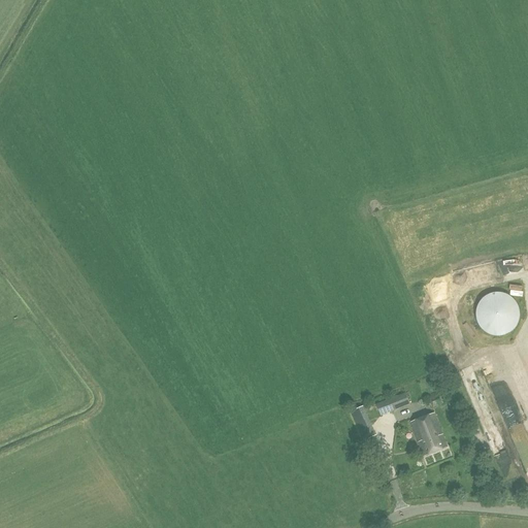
[(491,336),(497,337),(504,336),(509,334),(515,330),(518,324),(520,319),(520,311),(518,306),(515,301),(509,297),(504,294),(497,293),(491,294),(486,297),(481,301),(477,306),(475,311),(475,319),(477,324),(481,330),(486,334),(491,336)]
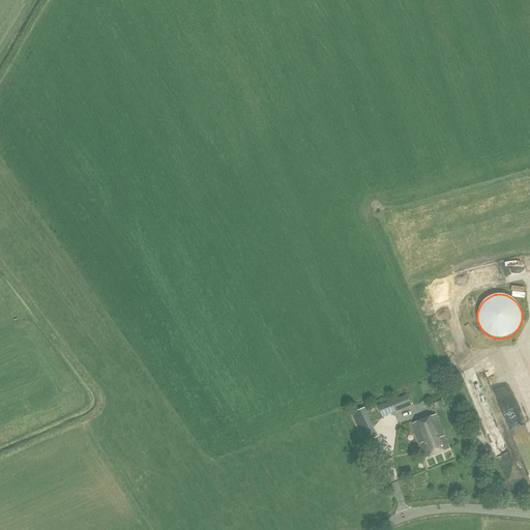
[(472,383),(477,395),(484,392),(479,380),(472,383)]
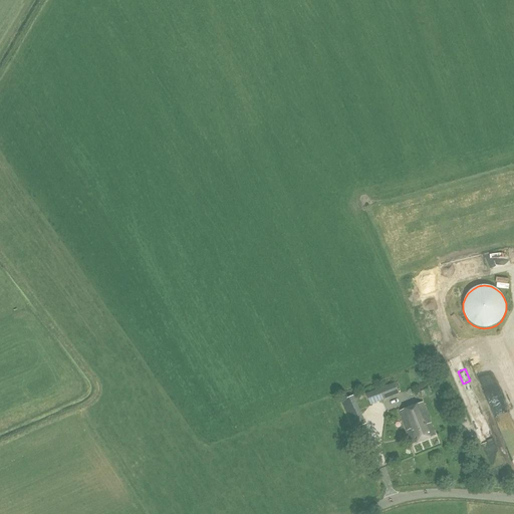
[(370,405),(399,393),(395,382),(366,394),(370,405)]
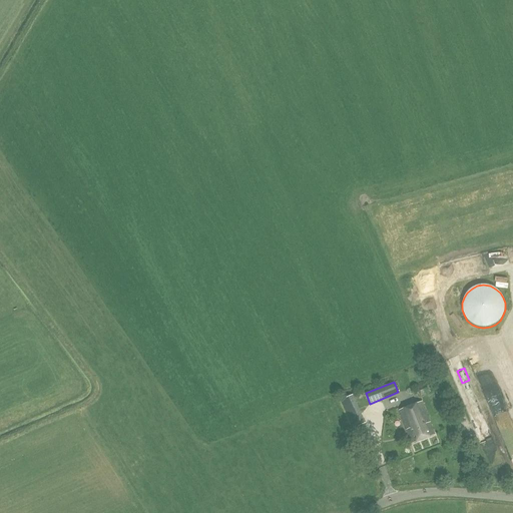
[(431,392),(428,384),(418,388),(421,396),(431,392)]
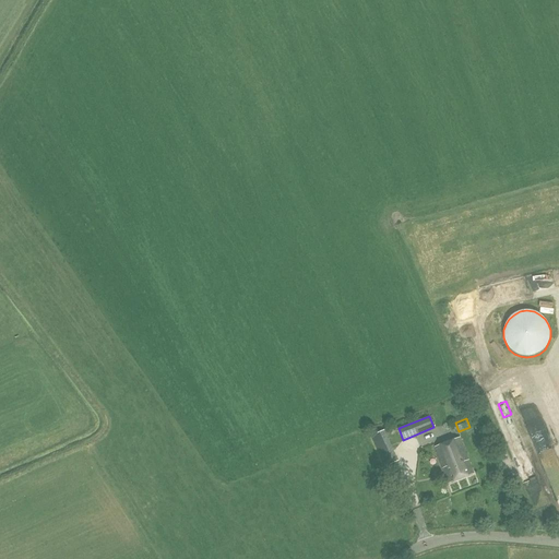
[(425,450),(440,442),(436,431),(419,439),(425,450)]
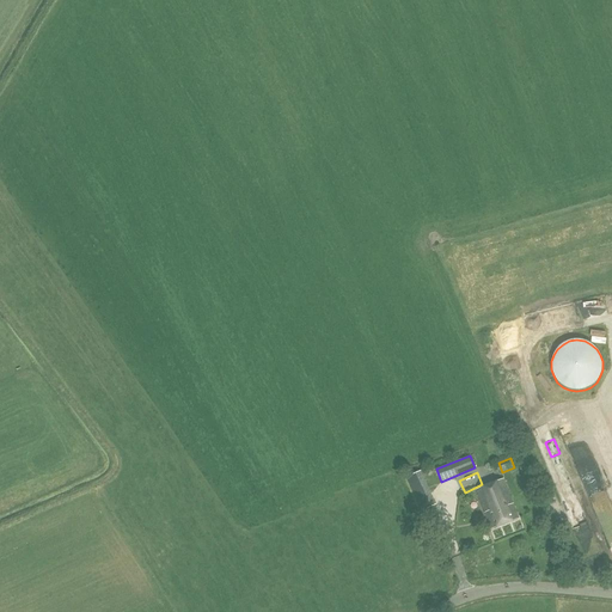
[(435,505),(423,478),(410,484),(422,510),(435,505)]
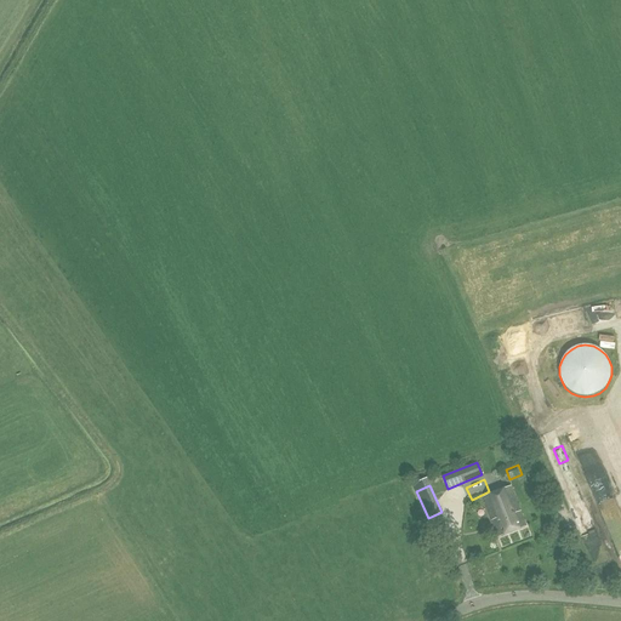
[(499,536),(527,525),(511,485),(483,496),(499,536)]
